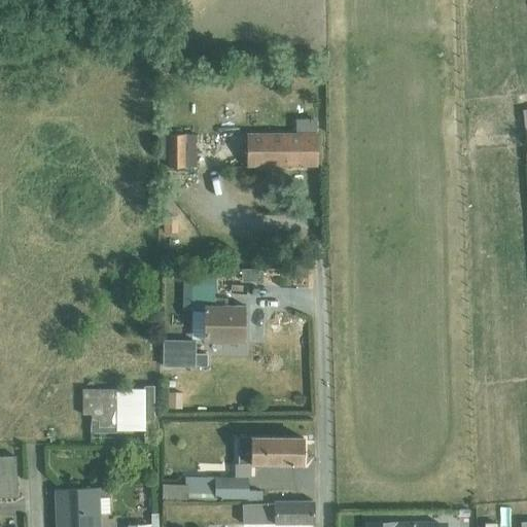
[(305,88),(313,74),(302,67),(292,80),(305,88)]
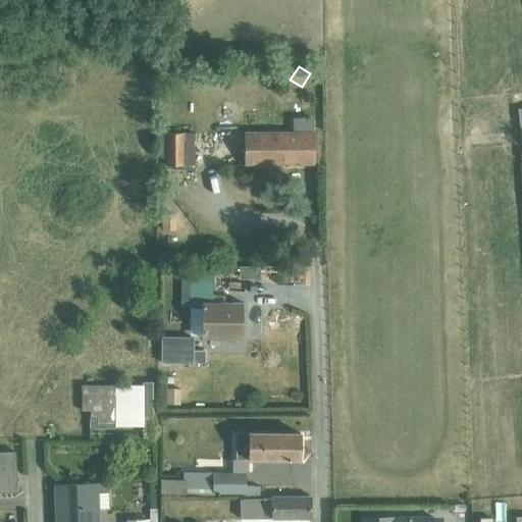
[(245,164),(315,164),(313,117),(293,117),(293,132),(245,132),(245,164)]
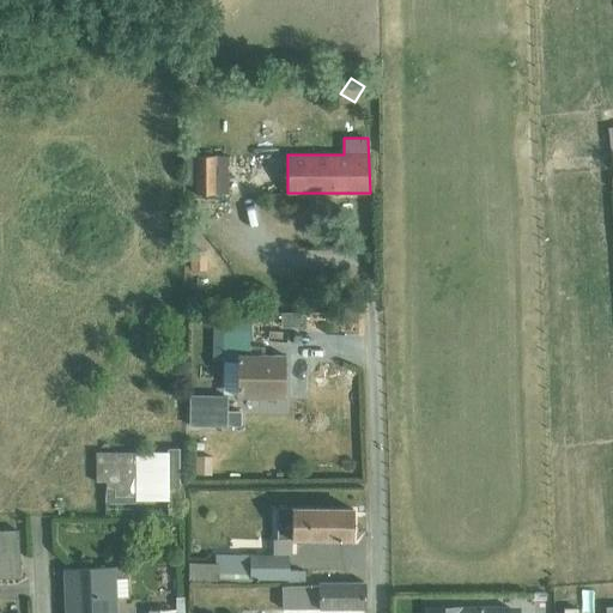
[(230,193),(230,155),(184,156),(186,180),(195,178),(195,194),(230,193)]
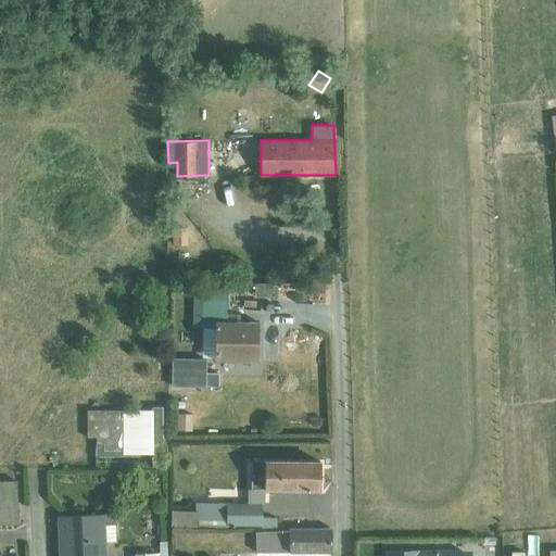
[(275,285),(240,285),(240,290),(255,290),(255,298),(275,297),(275,285)]
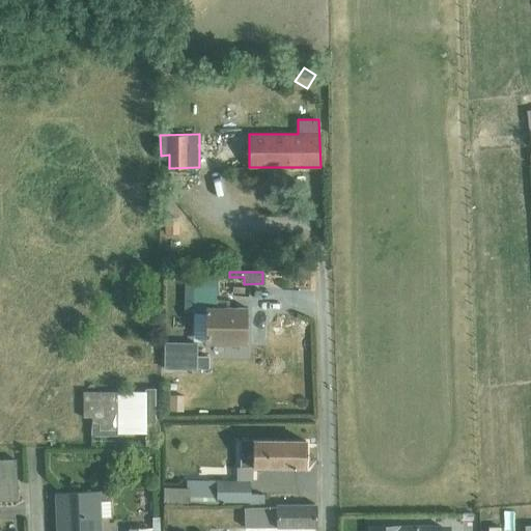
[(193,342),(197,342),(247,344),(247,307),(226,307),(226,300),(217,300),(217,276),(187,275),(187,294),(193,294),(192,312),(193,312),(193,342)]
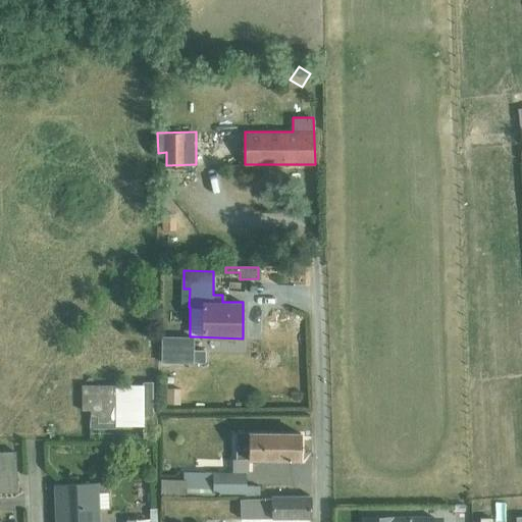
[(194,336),(190,336),(160,335),(160,362),(205,363),(205,350),(194,350),(194,336)]
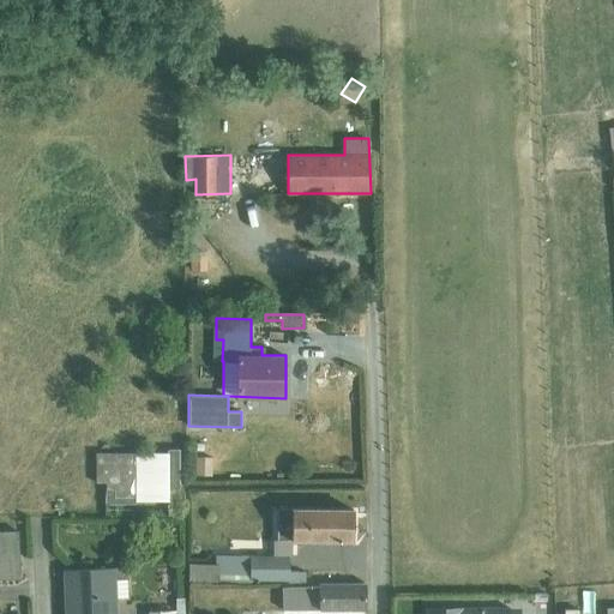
[(168,447),(168,452),(96,452),(96,482),(107,482),(104,503),(167,504),(168,515),(180,515),(181,449),(168,447)]
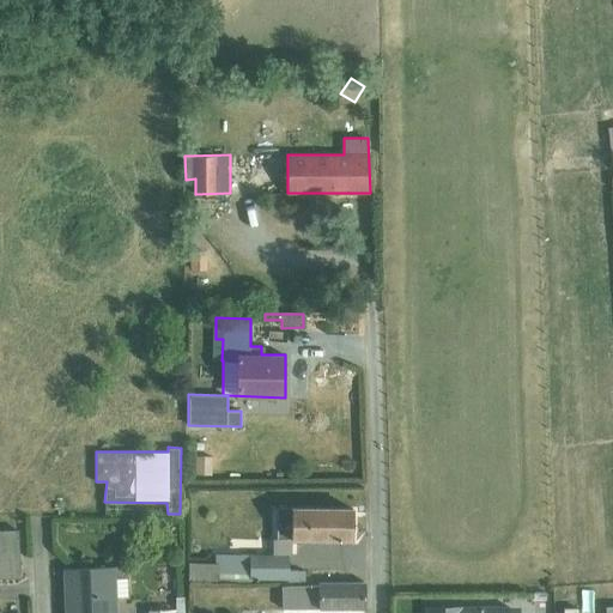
[(292,539),(352,539),(353,508),(278,507),(277,539),(273,539),(273,554),(289,554),(292,554),(292,539)]
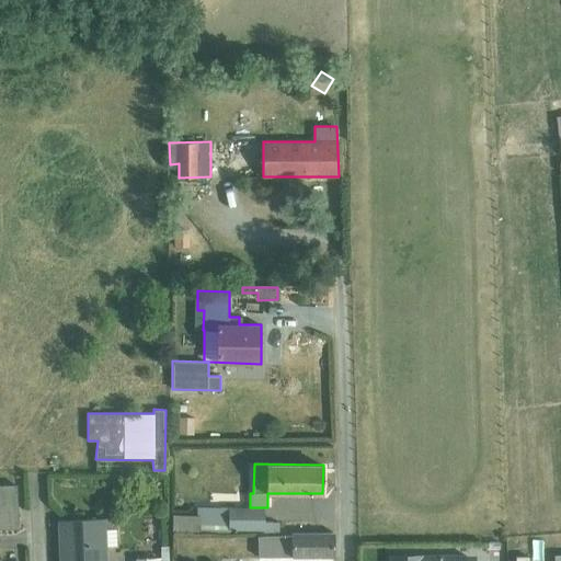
[(0,527),(19,527),(18,484),(0,484),(0,527)]
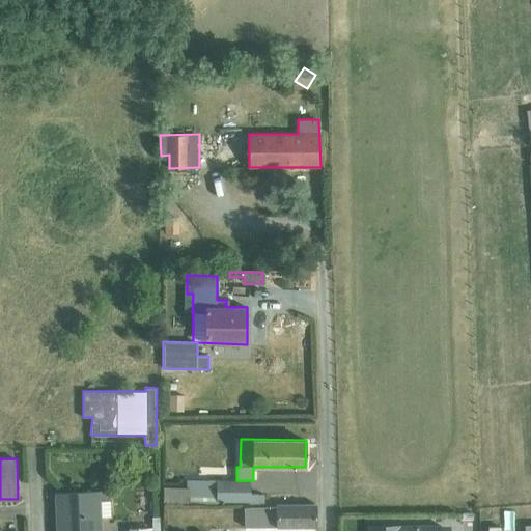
[(187,487),(163,487),(163,502),(217,504),(217,502),(249,502),(249,503),(264,504),(264,494),(251,494),(250,480),(236,480),(187,481),(187,487)]
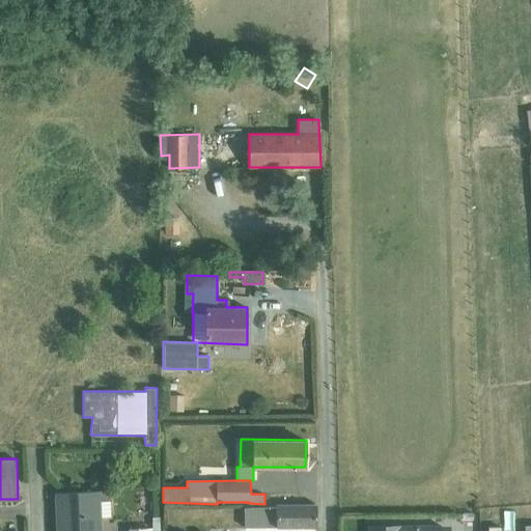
[(56,492),(57,530),(102,530),(102,516),(111,516),(111,495),(101,495),(101,490),(56,492)]
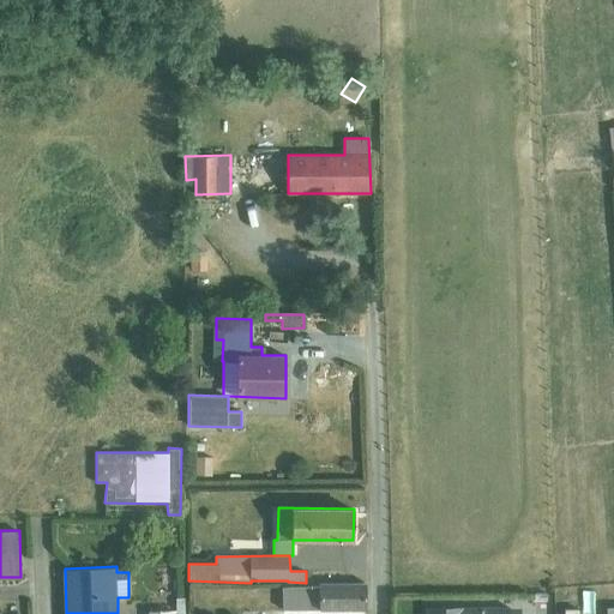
[(366,608),(366,583),(319,584),(319,587),(283,587),(283,609),(366,608)]
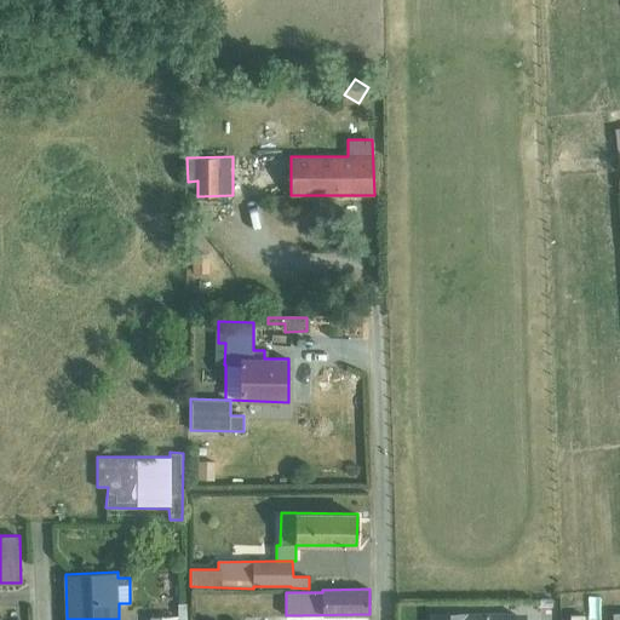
[(187,619),(185,603),(177,603),(177,616),(150,618),(149,619),(187,619)]
